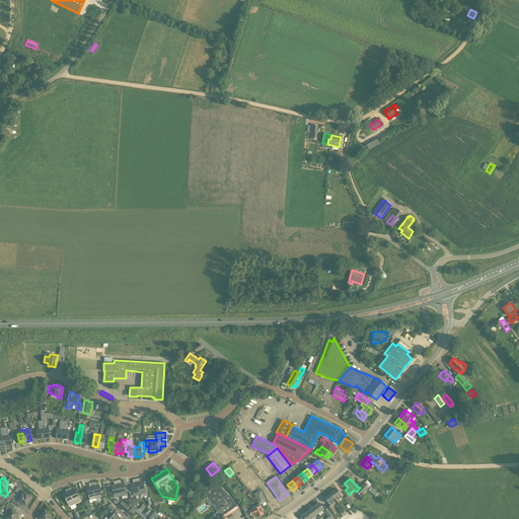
[(146,494),(143,482),(137,483),(140,495),(146,494)]
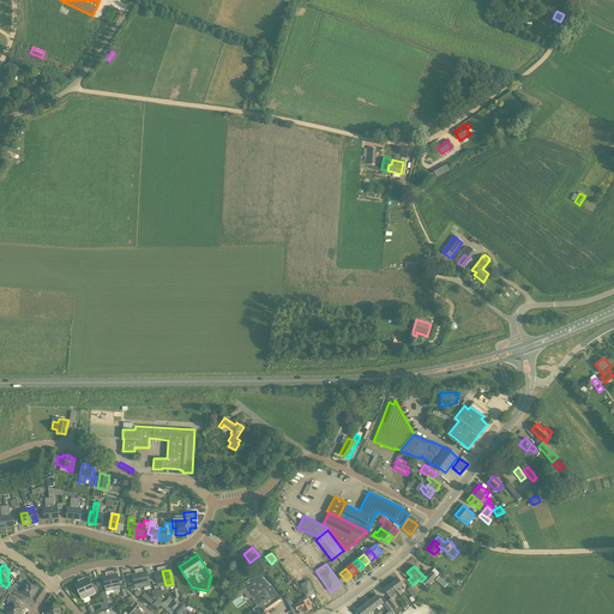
[(150,585),(146,571),(139,573),(143,588),(150,585)]
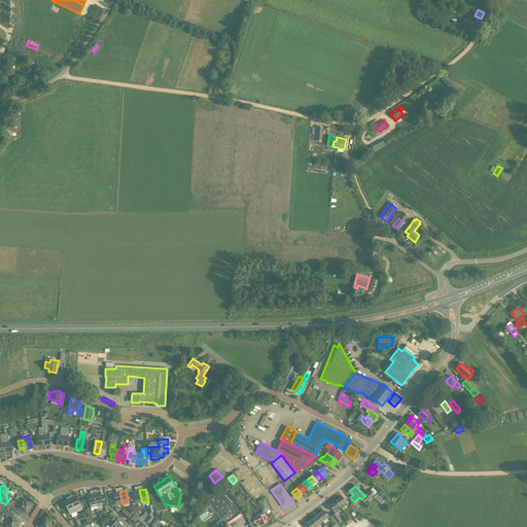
[(142,502),(139,490),(133,492),(135,504),(142,502)]
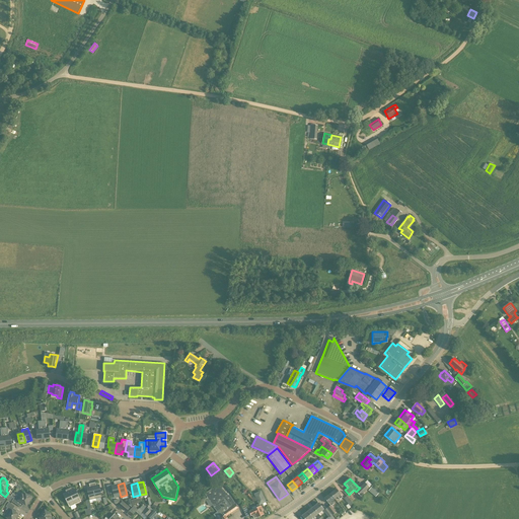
[(360,488),(356,492),(360,497),(369,488),(365,483),(360,488)]
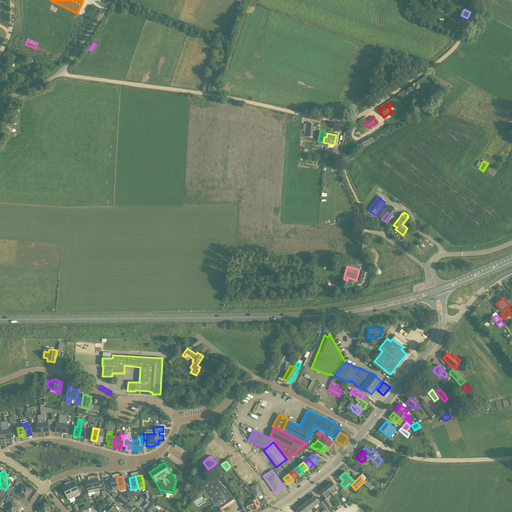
[(92,480),(94,492),(101,491),(100,488),(98,478),(92,480)]
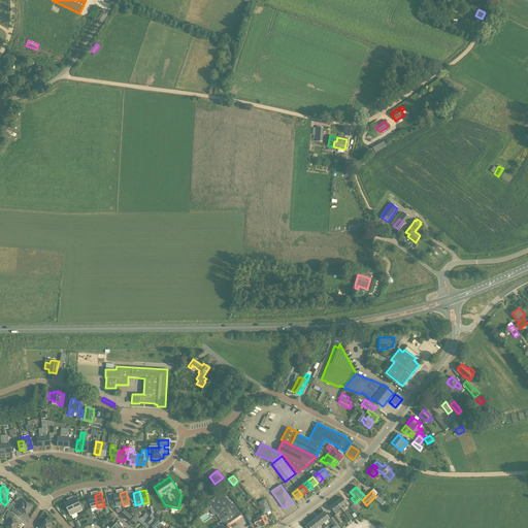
[(123,505),(120,493),(113,494),(114,498),(111,499),(112,503),(116,502),(117,506),(123,505)]
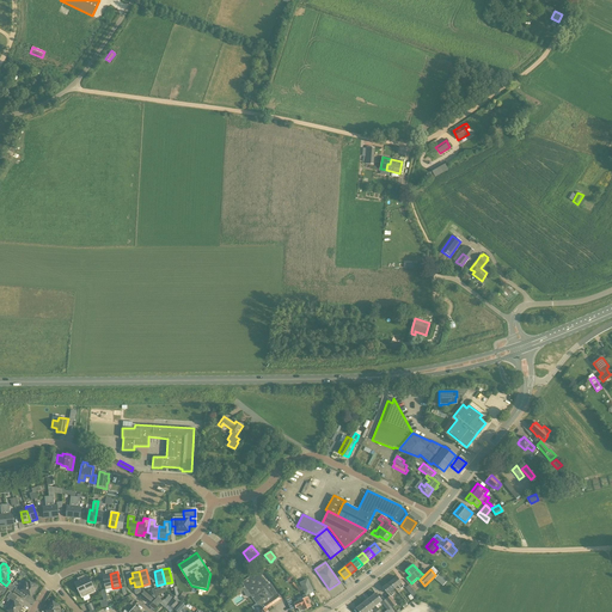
[(259,611),(268,611),(267,610),(282,599),(279,594),(271,585),(270,585),(257,571),(242,582),(261,611),(259,611)]
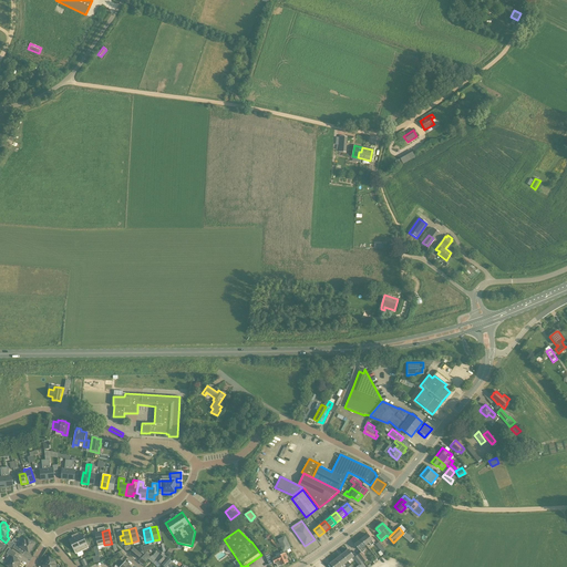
[(405,534),(413,540),(415,537),(408,531),(405,534)]
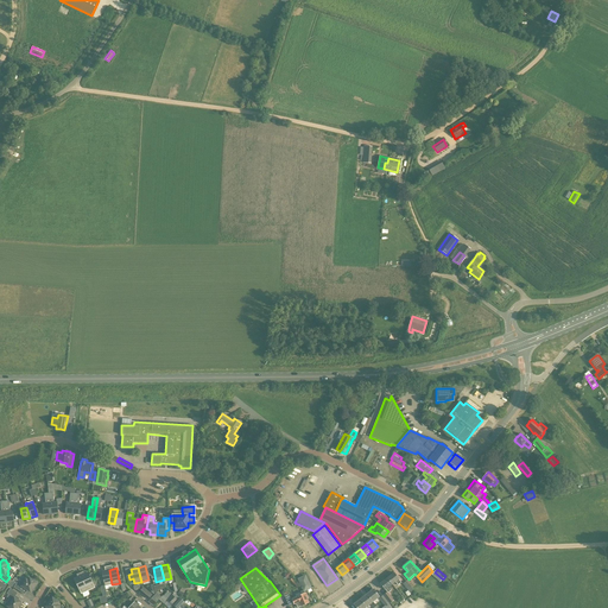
[(105,586),(112,584),(109,570),(102,571),(105,583),(105,586)]
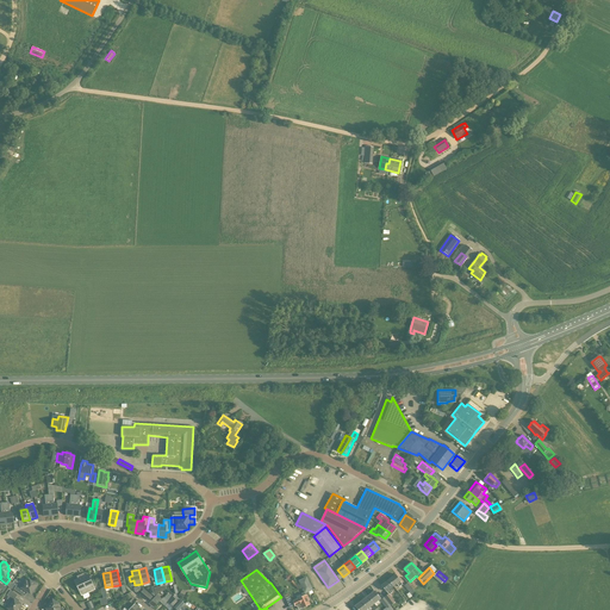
[(82,578),(88,593),(89,592),(95,590),(94,586),(88,576),(82,578)]
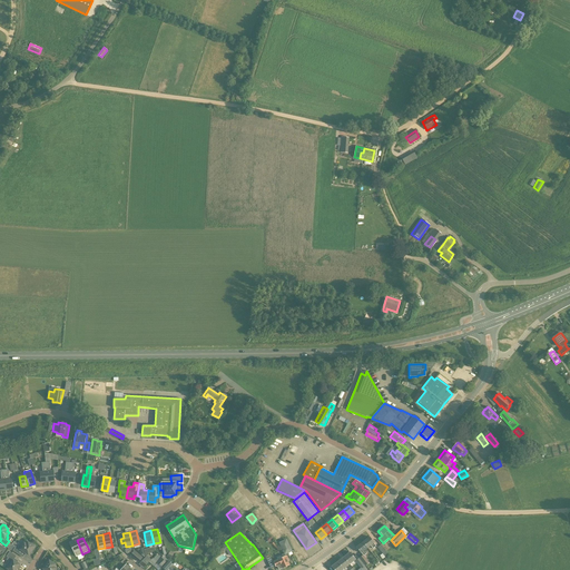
[(373,543),(374,542),(370,538),(363,542),(367,548),(371,546),(373,549),(376,547),(373,543)]
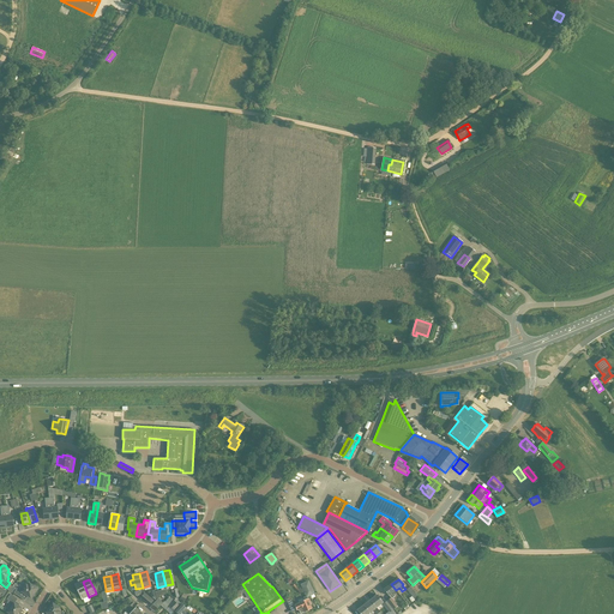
[(311,603),(309,600),(311,599),(309,596),(314,594),(308,581),(300,585),(306,596),(304,597),(305,601),(295,606),(298,611),(299,611),(300,613),(312,609),(309,603),(311,603)]
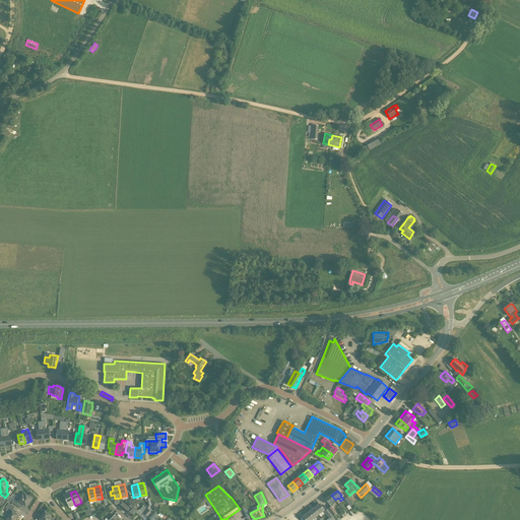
[(75,506),(70,493),(64,496),(68,505),(69,508),(74,506),(75,506)]
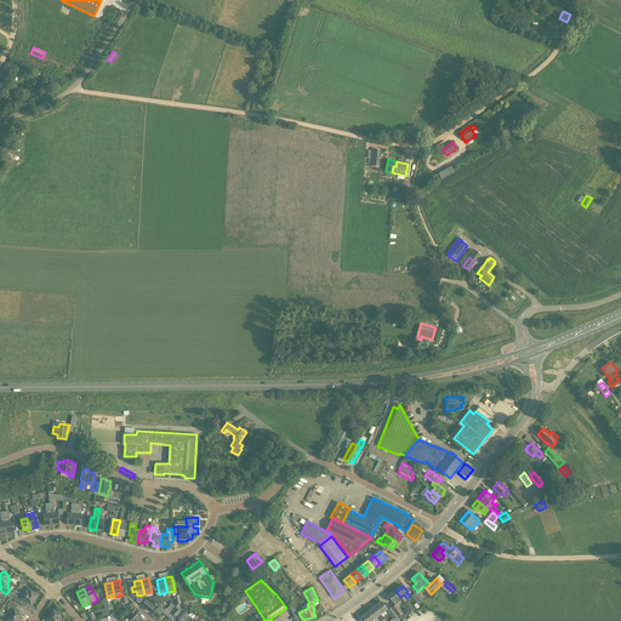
[(15,600),(24,608),(28,603),(32,605),(32,604),(33,605),(35,602),(34,602),(38,596),(36,596),(38,594),(34,593),(30,591),(29,593),(27,592),(24,596),(20,593),(15,600)]
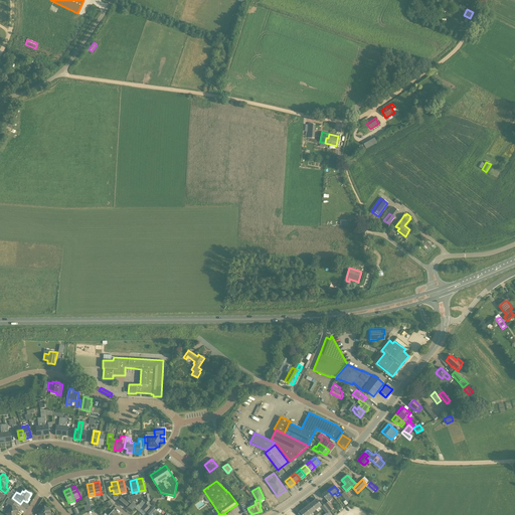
[(331,500),(329,497),(332,495),(328,490),(322,495),(326,500),(326,499),(328,502),(331,500)]
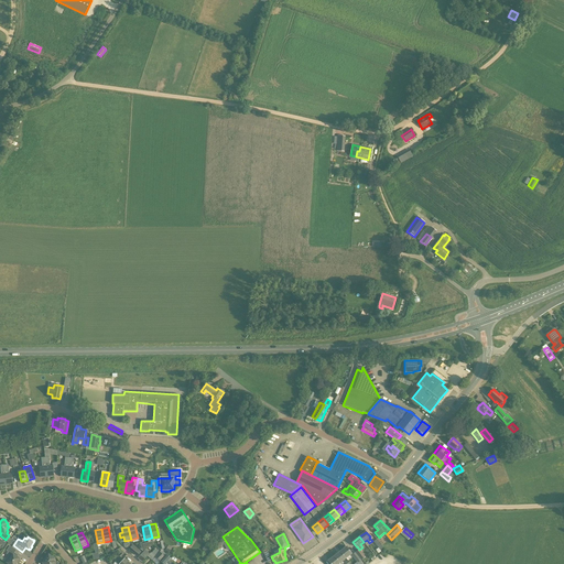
[(383,548),(377,540),(373,542),(380,550),(383,548)]
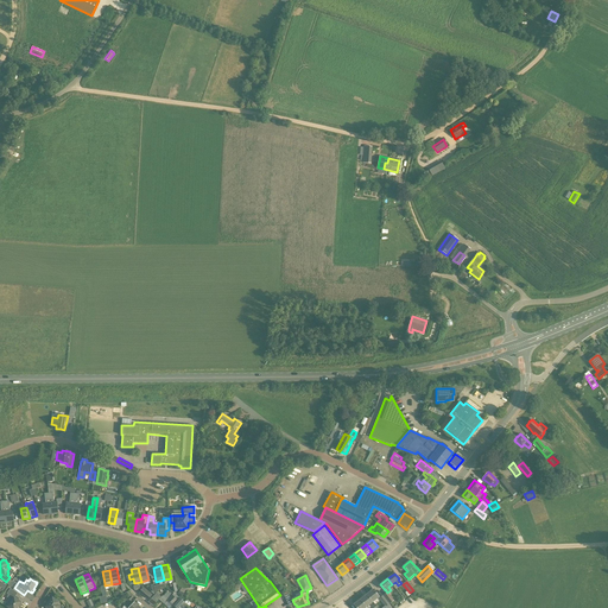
[(149,600),(152,595),(144,587),(139,593),(149,600)]
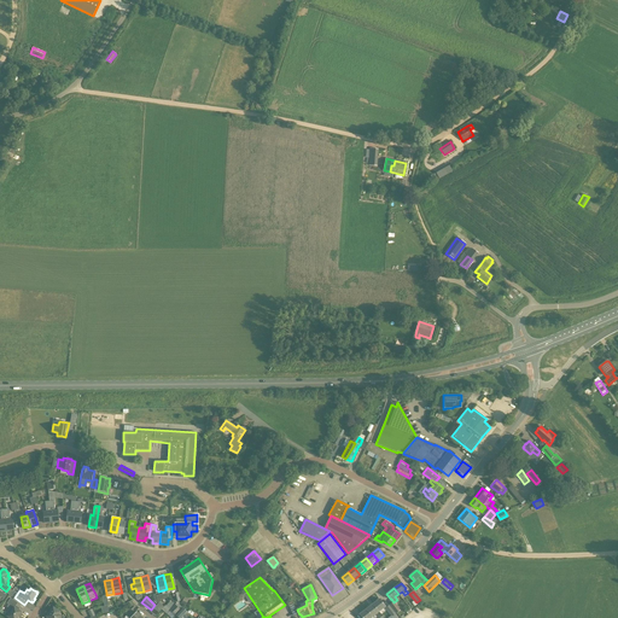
[(232,600),(226,596),(222,602),(228,606),(232,600)]
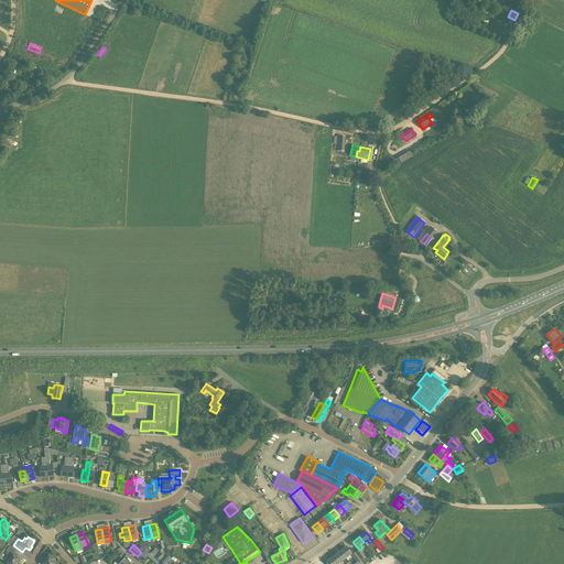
[(20,561),(19,560),(20,559),(17,556),(18,555),(14,553),(17,551),(10,546),(7,551),(11,554),(7,560),(9,561),(8,563),(9,563),(15,563),(17,563),(18,563),(20,561)]
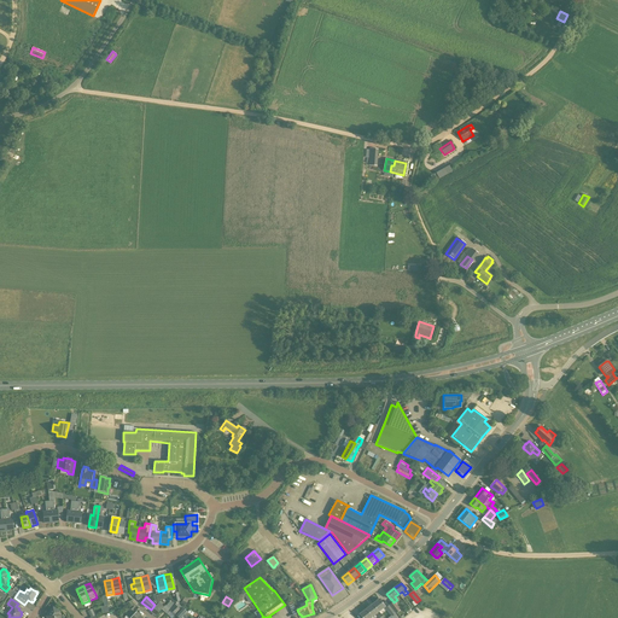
[(379,612),(385,607),(379,599),(373,605),(379,612)]
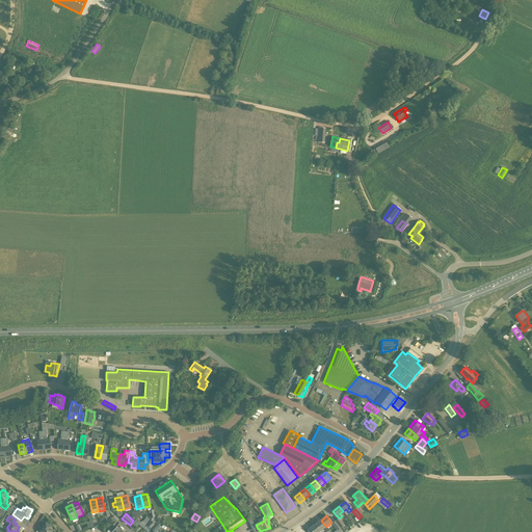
[(147,525),(151,529),(155,525),(151,521),(150,521),(147,525)]
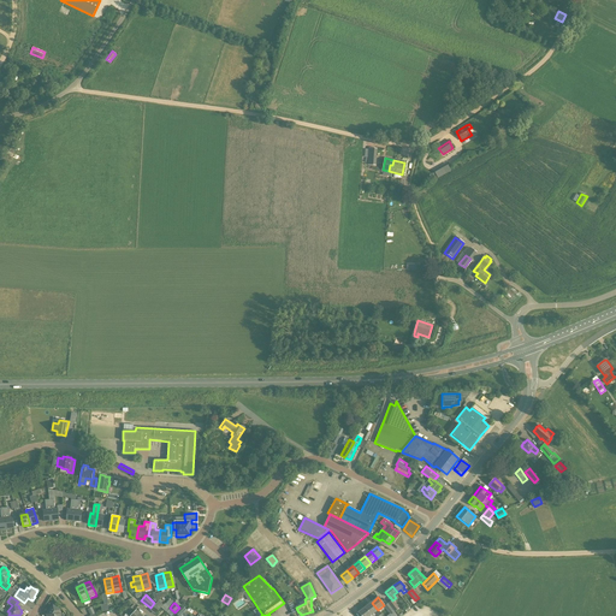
[(371,615),(378,610),(372,603),(365,608),(371,615)]
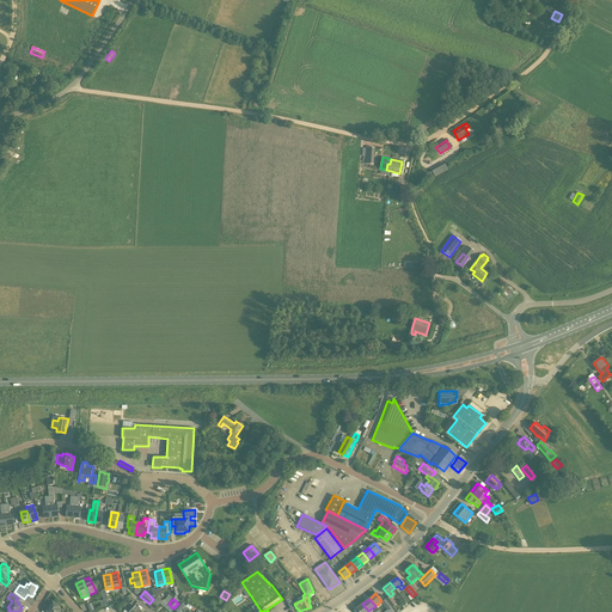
[(389,611),(392,609),(385,600),(381,603),(389,611)]
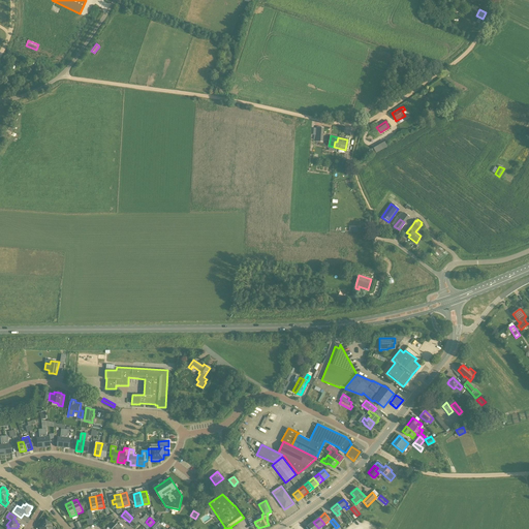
[(51,528),(52,528),(51,526),(52,524),(49,523),(50,522),(47,520),(47,521),(45,520),(42,525),(41,524),(40,527),(40,528),(41,528),(51,528)]
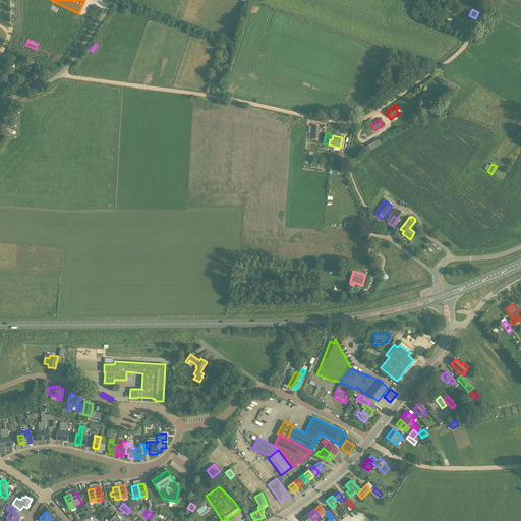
[(154,512),(149,518),(151,520),(153,520),(158,516),(154,512)]
